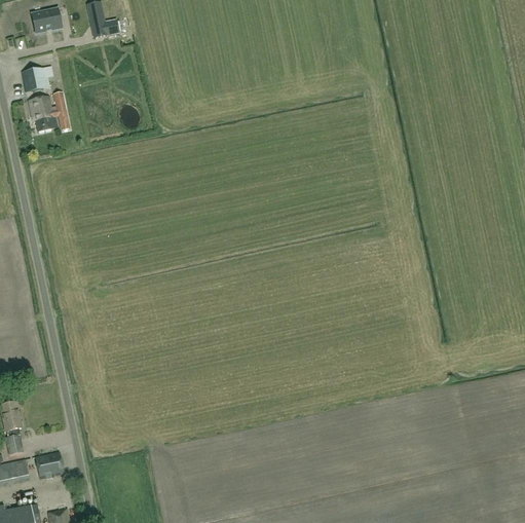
[(31,12),(35,32),(61,27),(57,7),(31,12)]
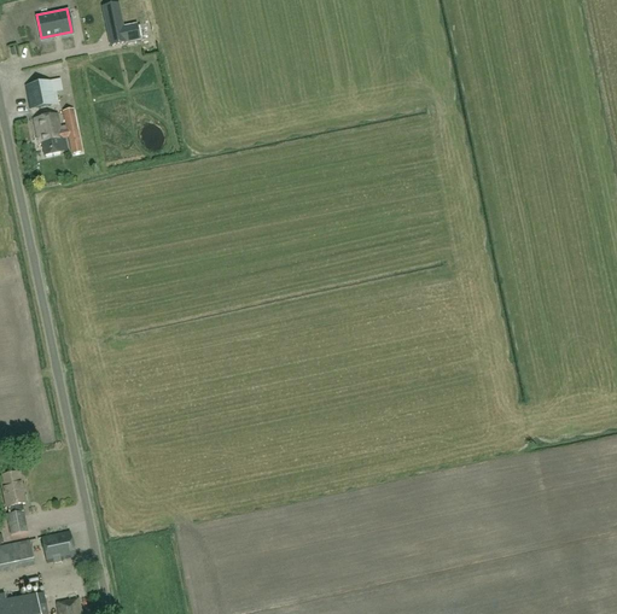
[(122,27),(118,15),(104,18),(110,44),(138,37),(135,23),(122,27)]
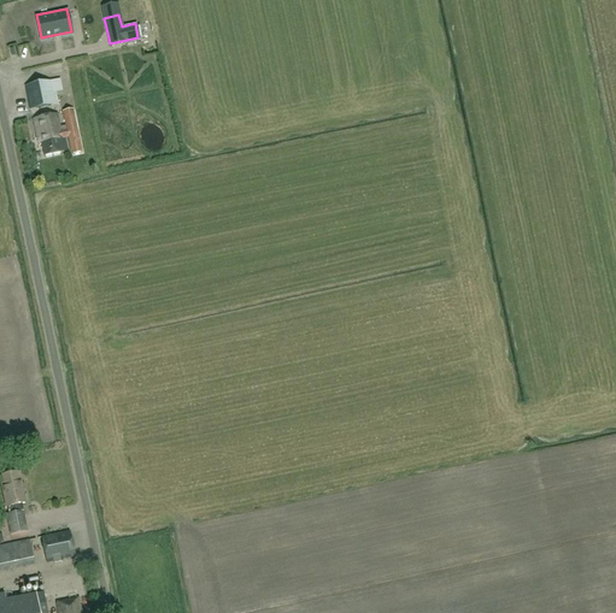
[(24,83),(29,106),(57,101),(52,77),(24,83)]
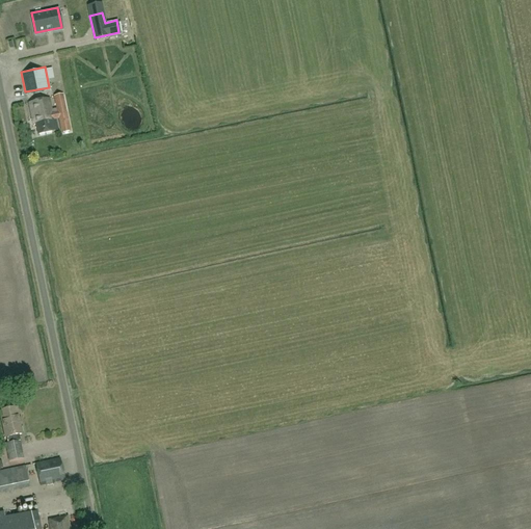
[(28,100),(31,115),(65,108),(62,91),(53,94),(56,105),(50,106),(48,96),(28,100)]
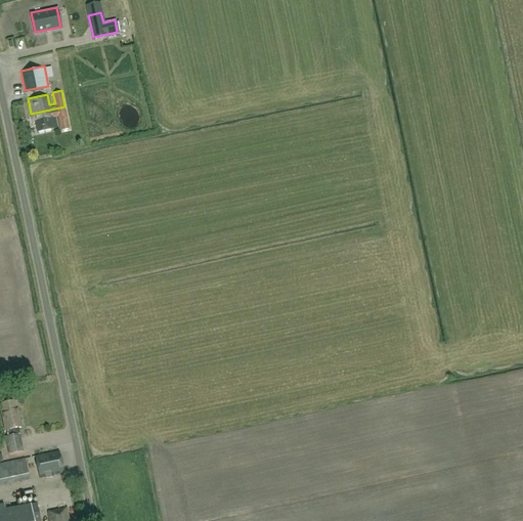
[(64,106),(31,114),(32,119),(34,119),(37,130),(51,127),(51,126),(56,125),(54,115),(57,114),(60,128),(69,126),(64,106)]
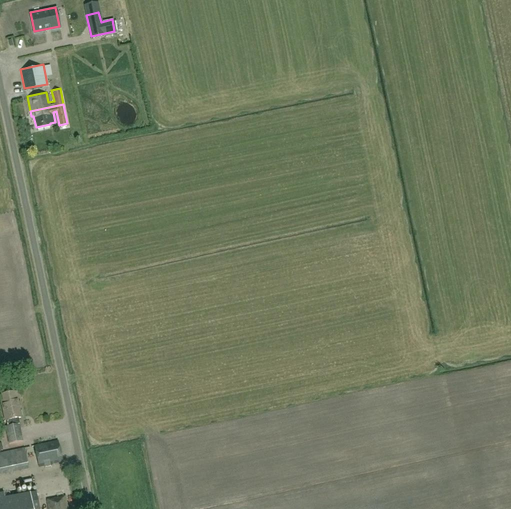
[(5,417),(7,423),(4,424),(8,441),(22,438),(17,415),(20,414),(14,389),(0,392),(0,398),(4,418),(5,417)]
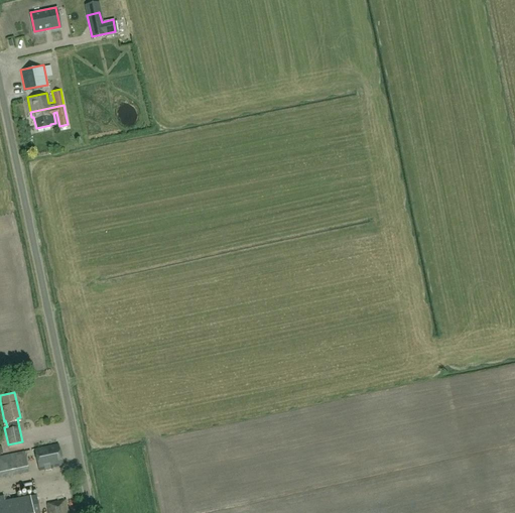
[(61,463),(57,441),(33,446),(38,468),(61,463)]
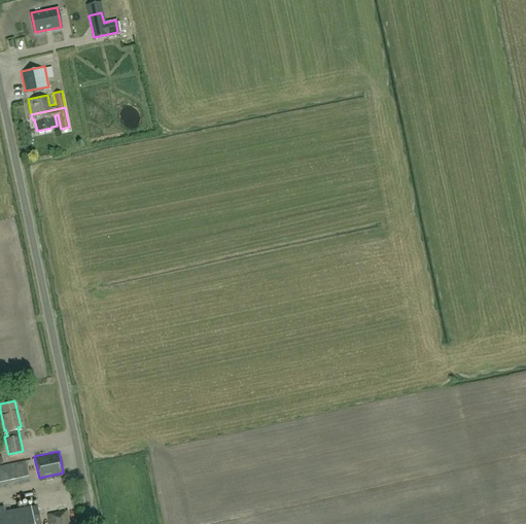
[(0,486),(29,480),(24,458),(0,463),(0,486)]
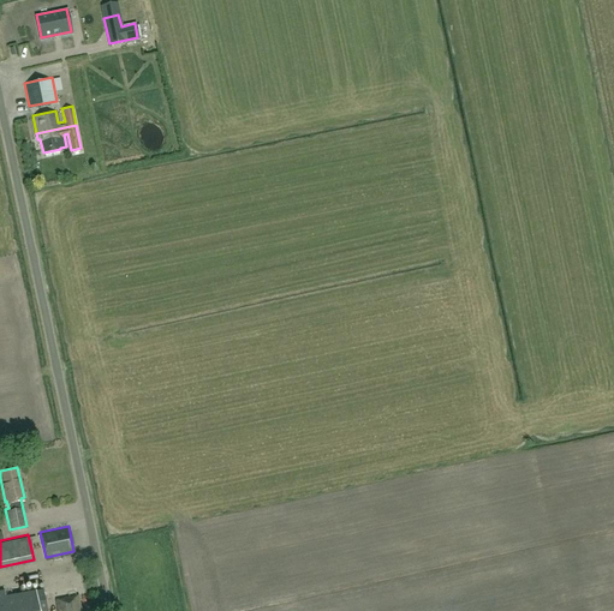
[(57,594),(77,589),(76,583),(55,588),(57,594)]
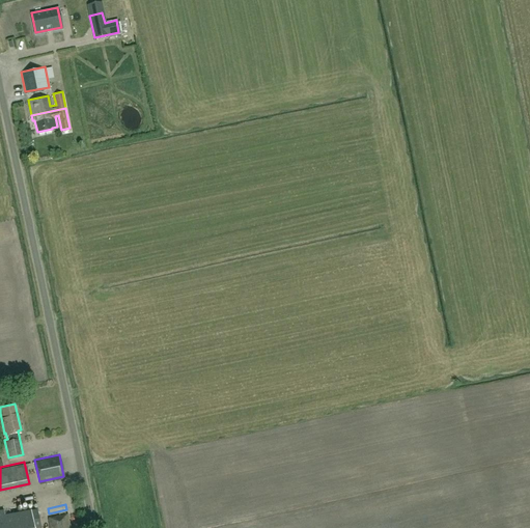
[(37,527),(40,527),(36,508),(4,515),(3,509),(0,509),(0,527),(37,527)]
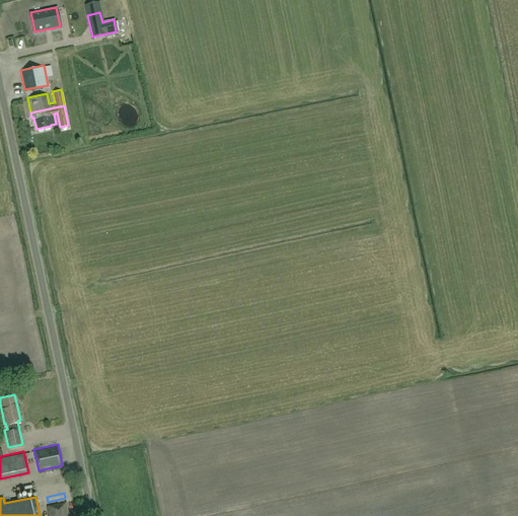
[(68,515),(65,500),(46,504),(48,515),(68,515)]
